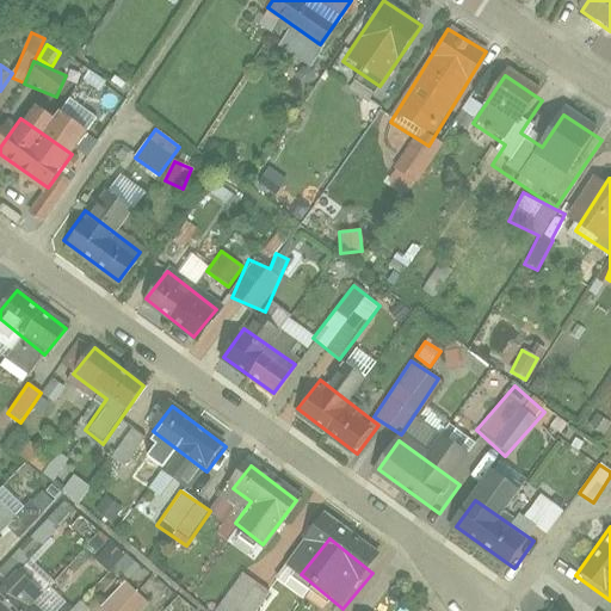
[(93,557),(112,575),(128,560),(110,541),(93,557)]
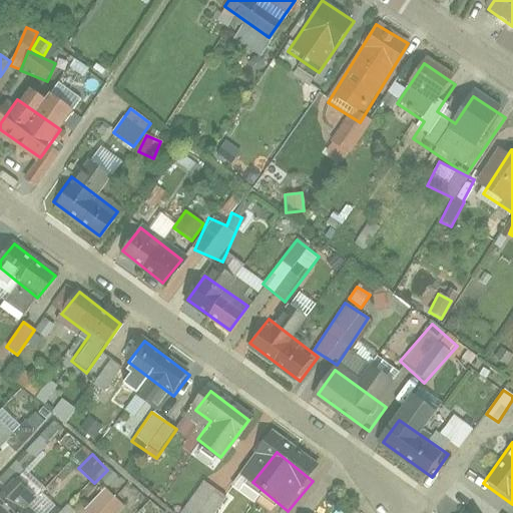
[(51,512),(10,476),(0,486),(0,510),(3,512),(51,512)]
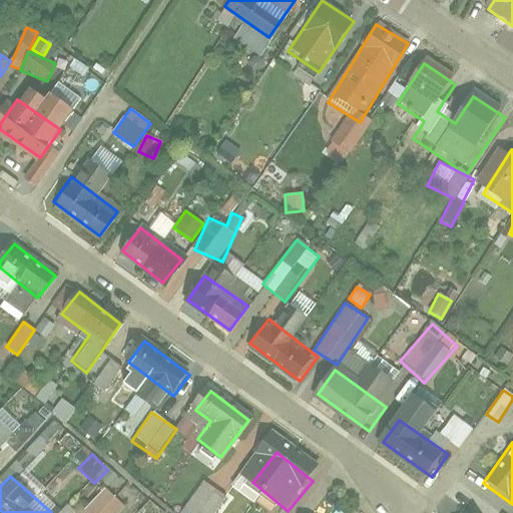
[(213,512),(225,497),(202,481),(179,512),(213,512)]
